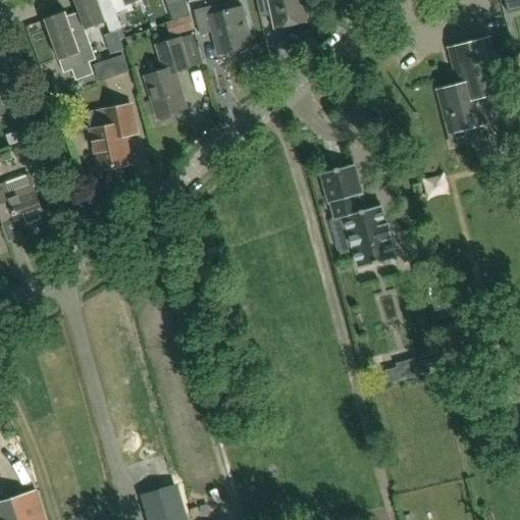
[(72,0),(83,28),(104,20),(108,31),(119,28),(115,15),(104,19),(97,0),(72,0)]
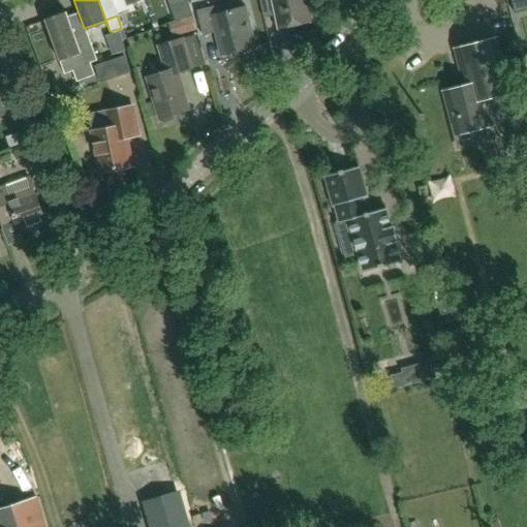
[(218,54),(255,44),(255,43),(250,44),(241,5),(229,8),(227,0),(193,9),(199,33),(214,30),(220,53),(218,53),(218,54)]
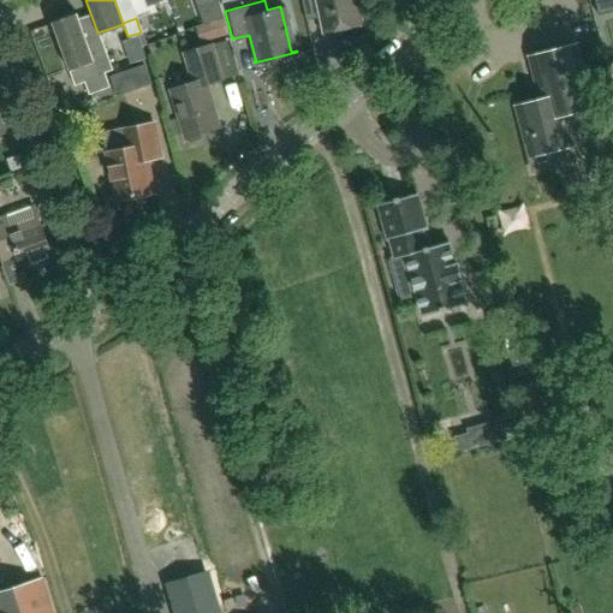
[(299,0),(303,15),(319,11),(323,31),(328,30),(332,33),(340,31),(341,27),(359,23),(353,0),(299,0)]
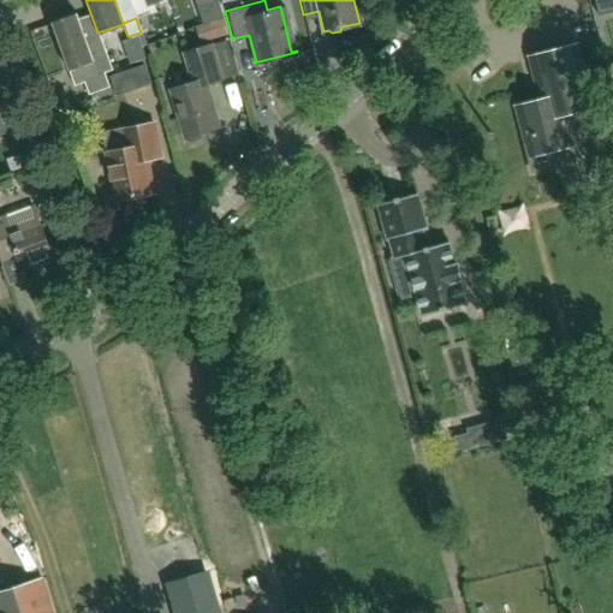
[(593,0),(596,13),(612,9),(612,0),(593,0)]
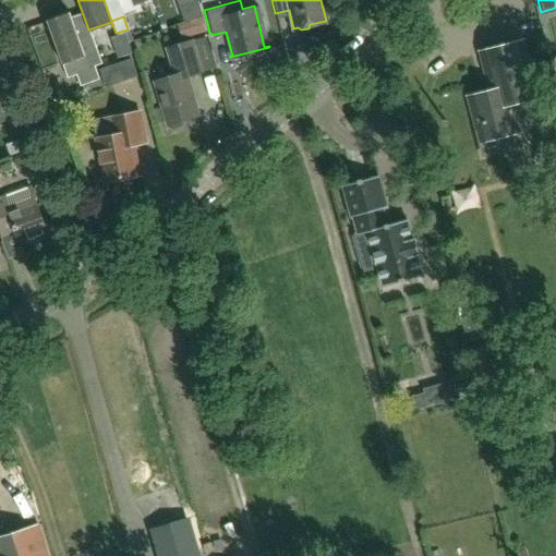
[(97,77),(93,64),(100,62),(96,50),(84,55),(68,11),(46,19),(61,62),(70,60),(79,84),(97,77)]
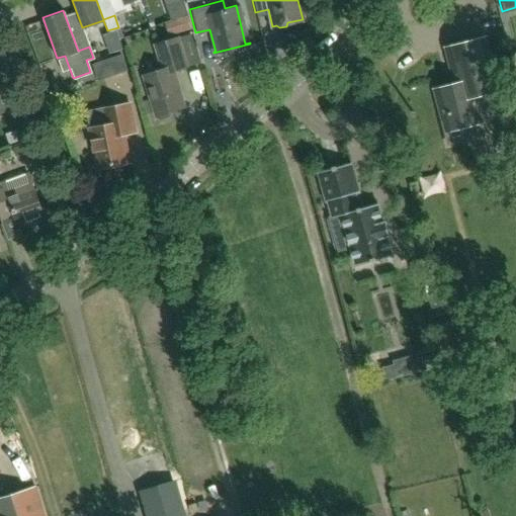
[(166,33),(182,29),(191,26),(187,13),(179,16),(163,21),(166,33)]
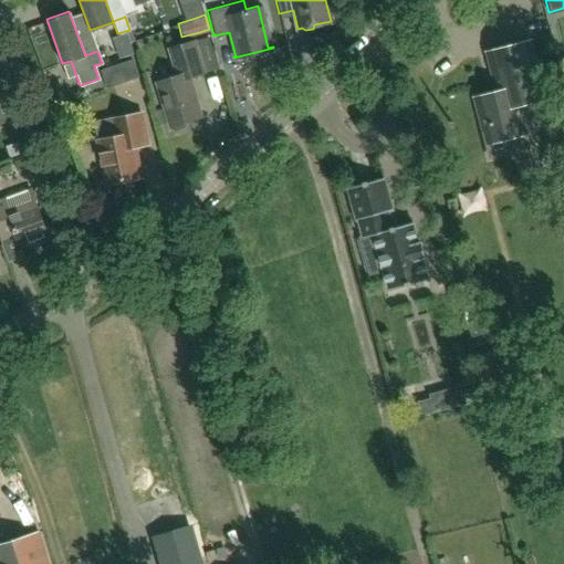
[(526,39),(483,50),(494,90),(471,95),(483,142),(523,131),(515,102),(542,95),(526,39)]
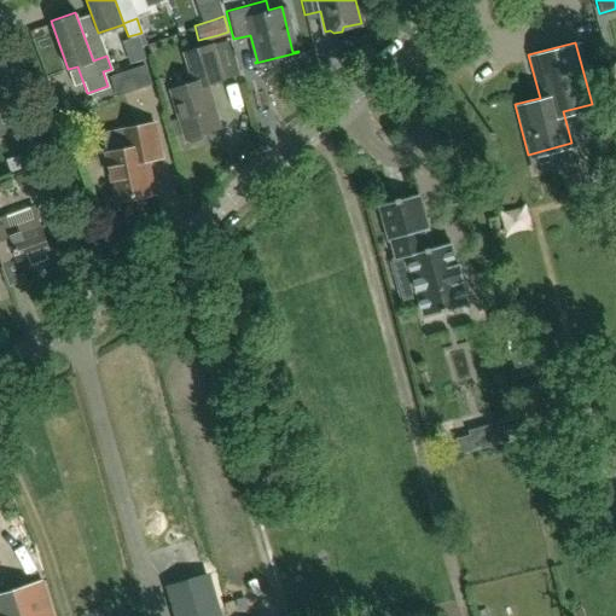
[(169,88),(184,137),(185,137),(186,139),(190,141),(201,138),(203,134),(202,132),(220,126),(207,82),(224,77),(213,44),(182,52),(192,81),(169,88)]
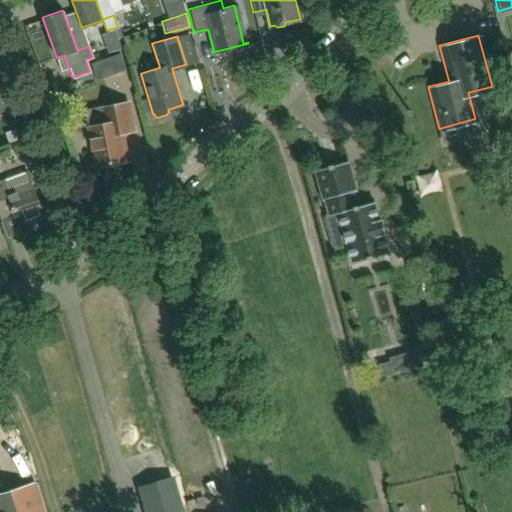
[(120,52),(113,54),(118,71),(125,69),(120,52)]
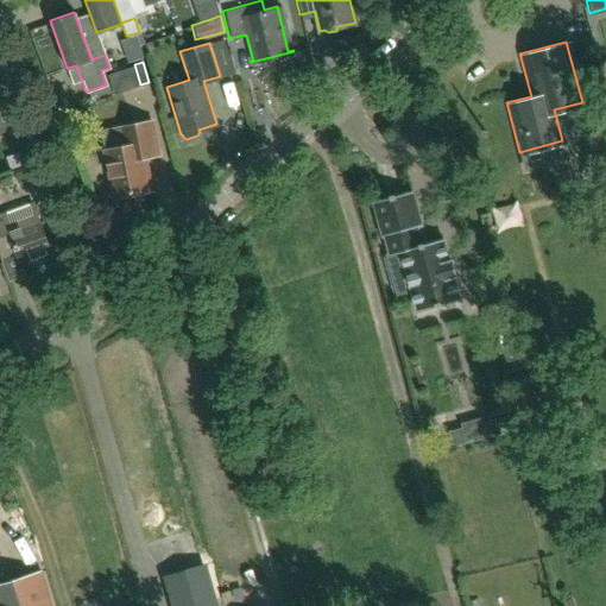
[(0,131),(13,126),(1,93),(0,93),(0,131)]
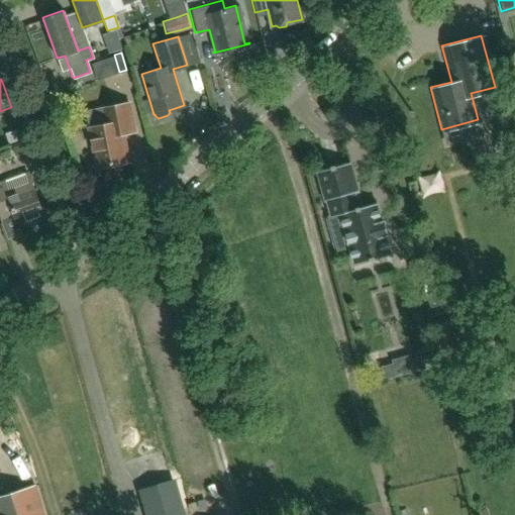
[(89,126),(97,167),(126,161),(120,132),(133,130),(127,102),(102,107),(105,123),(89,126)]
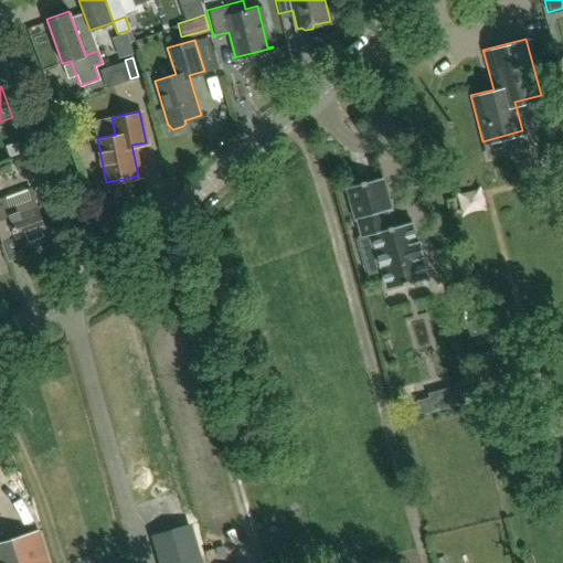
[(382,177),(344,187),(353,219),(356,219),(361,236),(371,233),(386,288),(425,277),(420,256),(423,255),(420,242),(416,243),(411,221),(383,229),(379,212),(390,209),(382,177)]
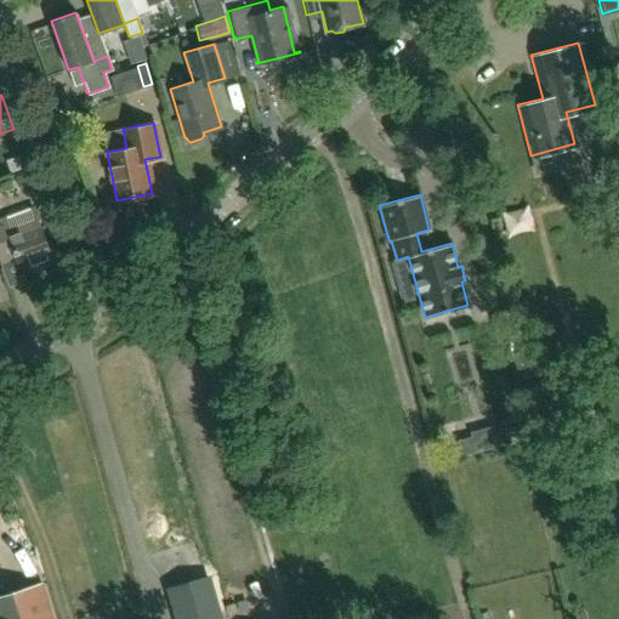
[(22,273),(52,262),(33,206),(0,217),(0,263),(1,267),(3,266),(1,261),(9,259),(7,253),(13,250),(22,273)]
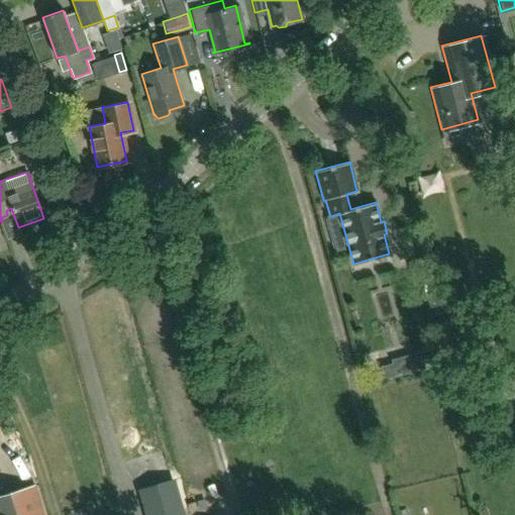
[(182,514),(172,480),(140,489),(147,514),(182,514)]
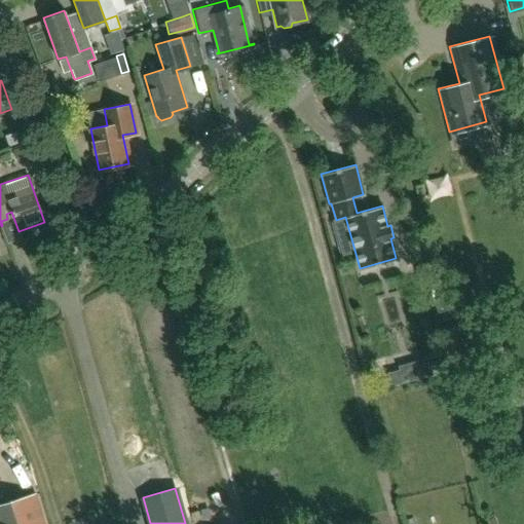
[(43,523),(35,494),(0,504),(0,523),(43,523)]
